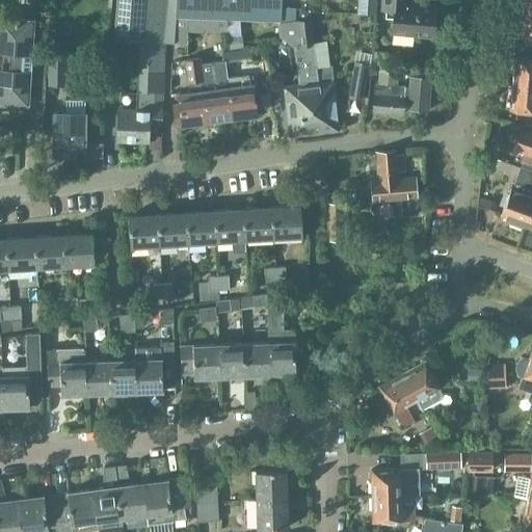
[(116,0),(114,40),(141,42),(139,92),(137,92),(136,108),(118,109),(117,126),(117,134),(117,141),(149,142),(149,135),(149,134),(149,125),(151,125),(158,126),(162,126),(164,44),(165,44),(175,45),(176,18),(176,0),(116,0)]
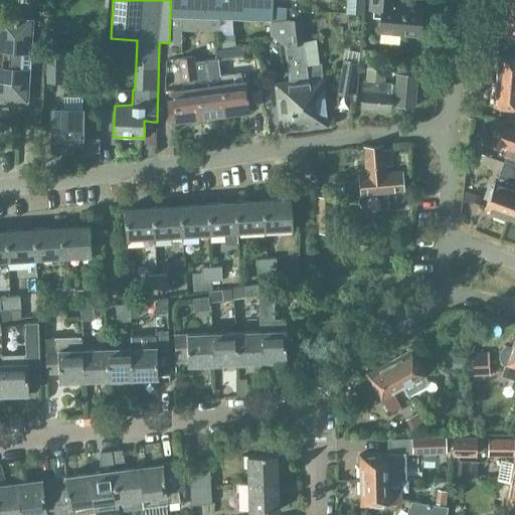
[(170,0),(170,17),(181,18),(220,19),(230,19),(273,20),(273,0),(170,0)]
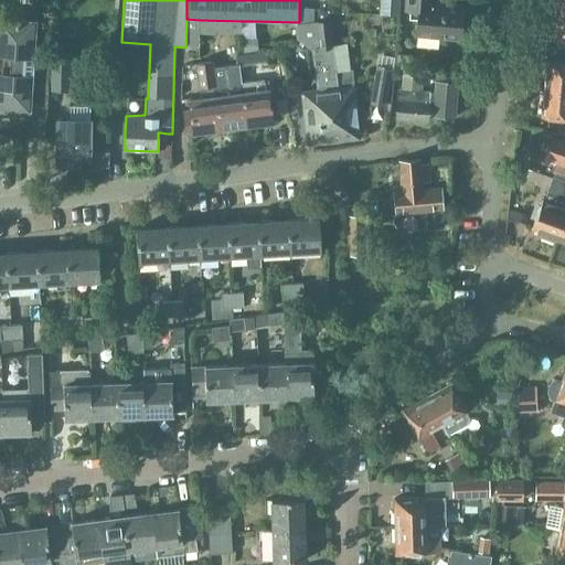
[(381,0),(380,14),(397,17),(400,17),(401,0),(381,0)]
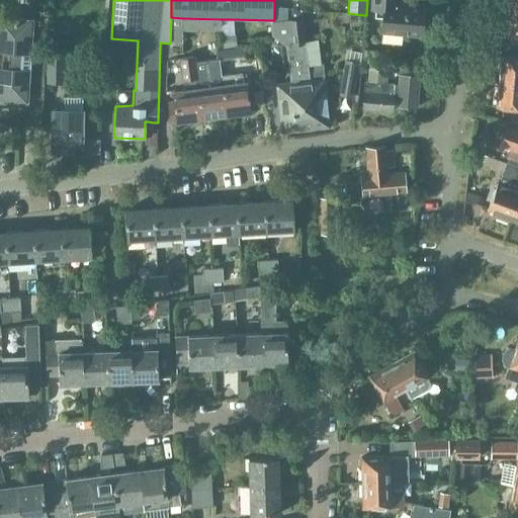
[(382,12),(381,32),(421,35),(424,6),(399,3),(399,0),(371,0),(370,11),(382,12)]
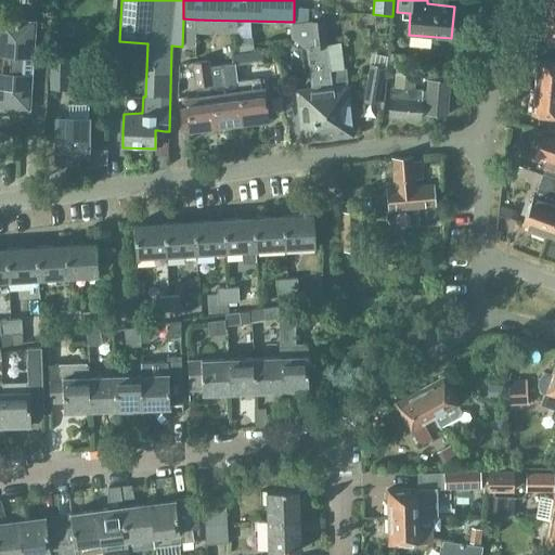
[(554,0),(541,0),(541,11),(554,12),(554,0)]
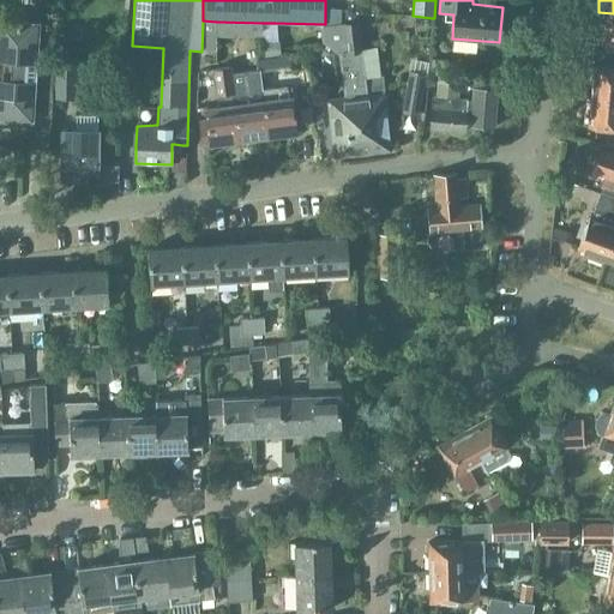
[(613,13),(599,12),(596,42),(613,43),(613,13)]
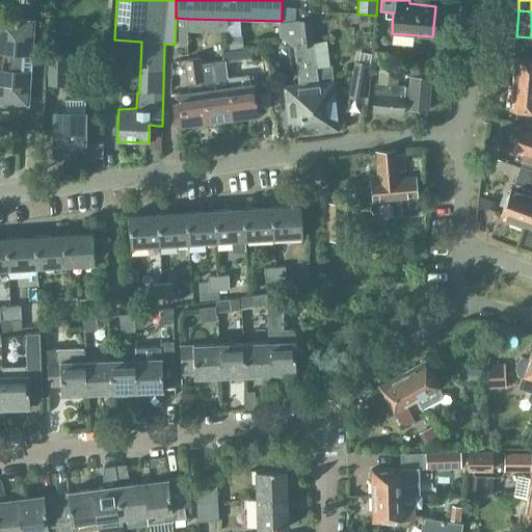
[(176,18),(175,45),(181,45),(187,45),(187,33),(187,19),(176,18)]
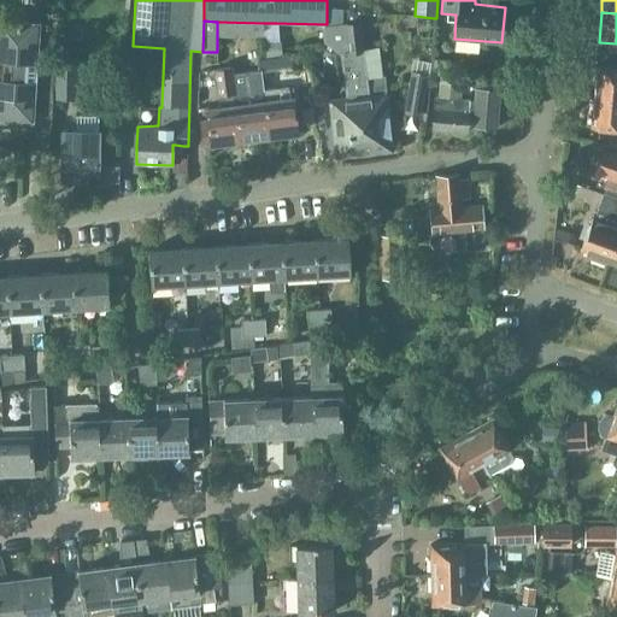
[(0,115),(33,118),(39,27),(22,25),(22,23),(17,22),(16,24),(0,23),(0,115)]
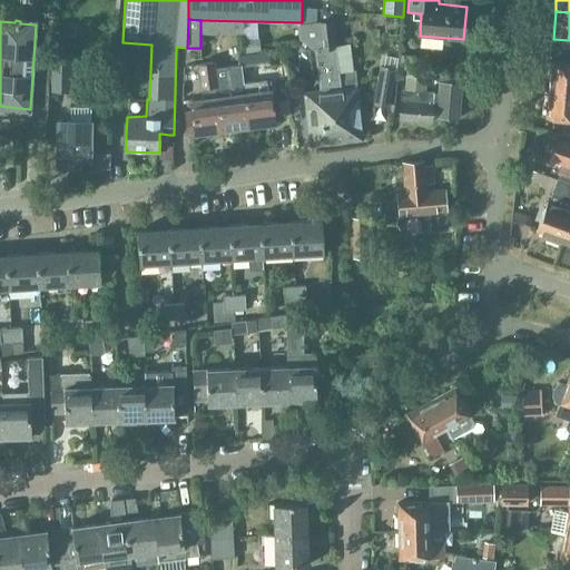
[(343,106),(337,49),(337,47),(334,20),(297,26),(300,40),(315,51),(320,91),(304,92),(311,146),(337,143),(336,121),(334,107),(343,106)]
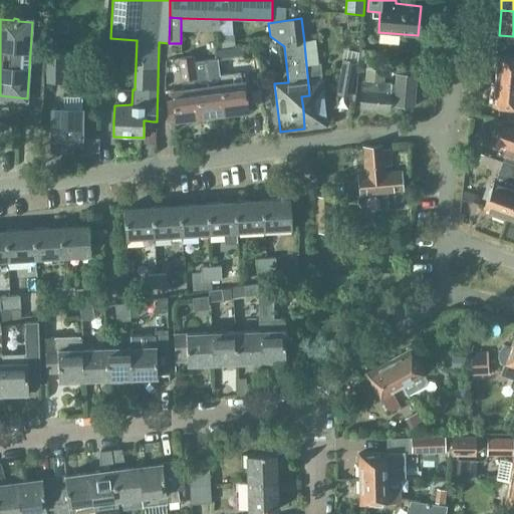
[(230,19),(220,19),(221,33),(221,36),(232,35),(230,19)]
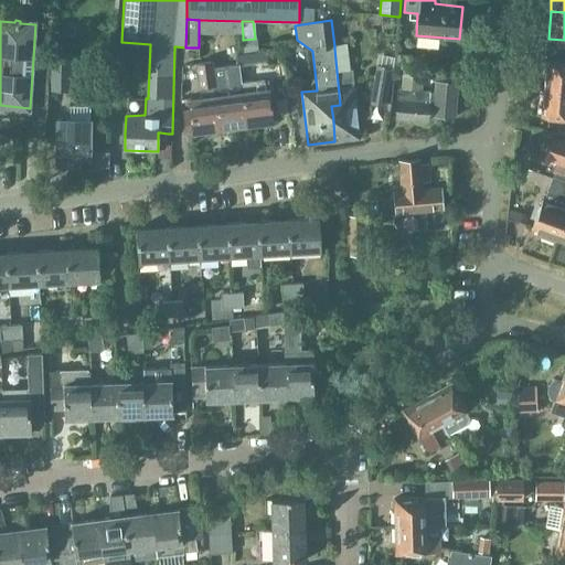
[(255,39),(243,40),(244,53),(256,51),(255,39)]
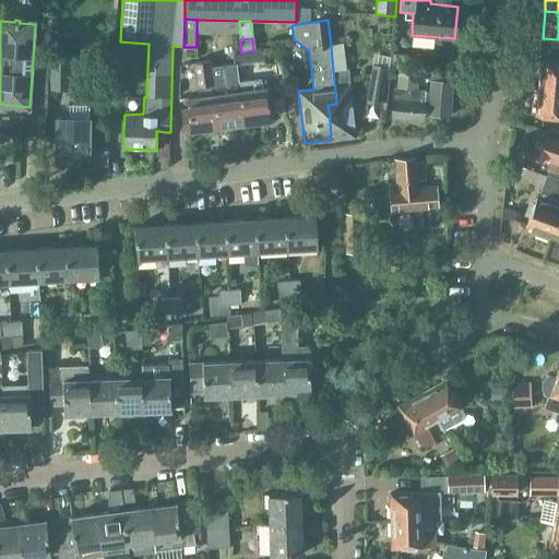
[(331,46),(331,48),(336,104),(328,105),(330,119),(331,140),(356,137),(345,44),(331,46)]
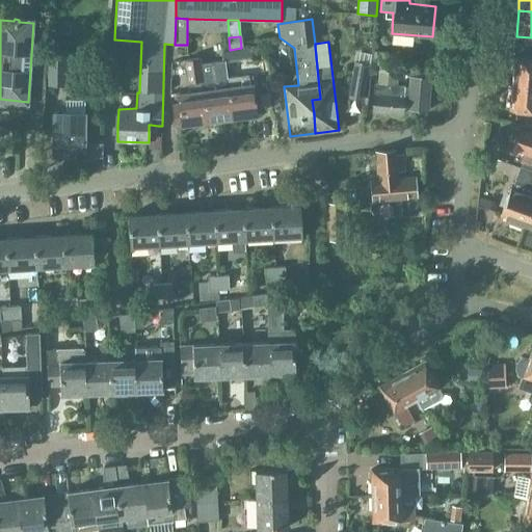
[(230,50),(222,51),(223,61),(225,61),(251,57),(249,47),(241,48),(230,50)]
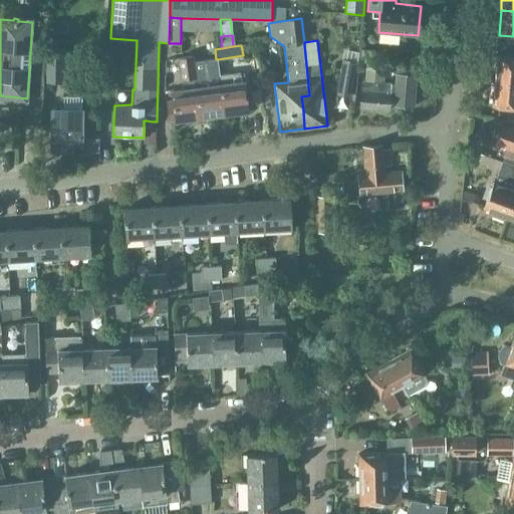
[(359,63),(365,63),(379,65),(380,51),(360,50),(359,63)]
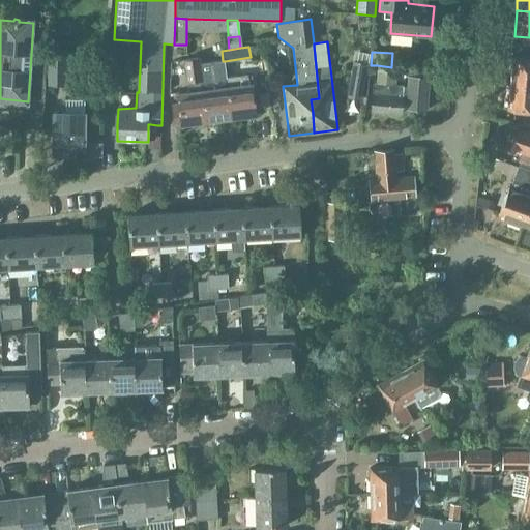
[(66,85),(66,53),(48,53),(47,85),(66,85)]
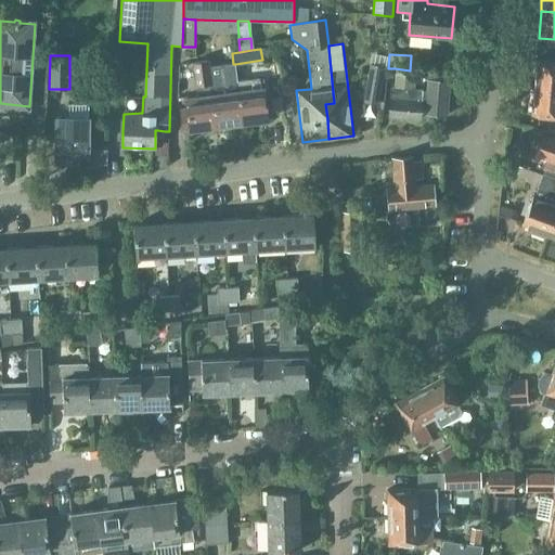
[(554,61),(537,60),(534,87),(554,88),(554,61)]
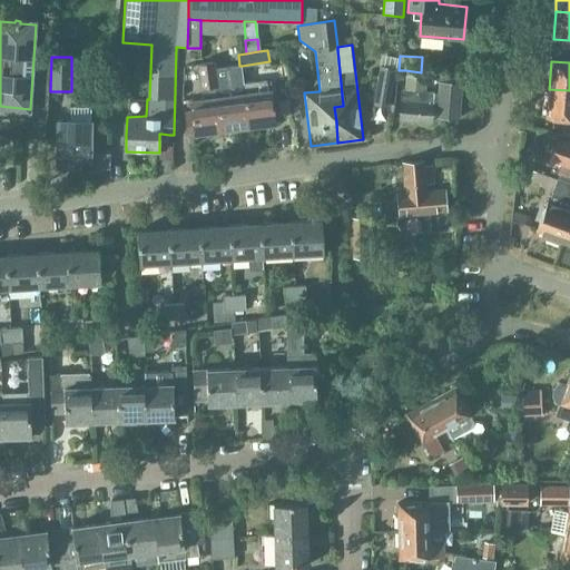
[(223,130),(218,97),(219,96),(215,69),(214,64),(197,66),(200,86),(203,85),(205,98),(190,100),(193,112),(185,114),(188,135),(195,134),(195,135),(223,130)]
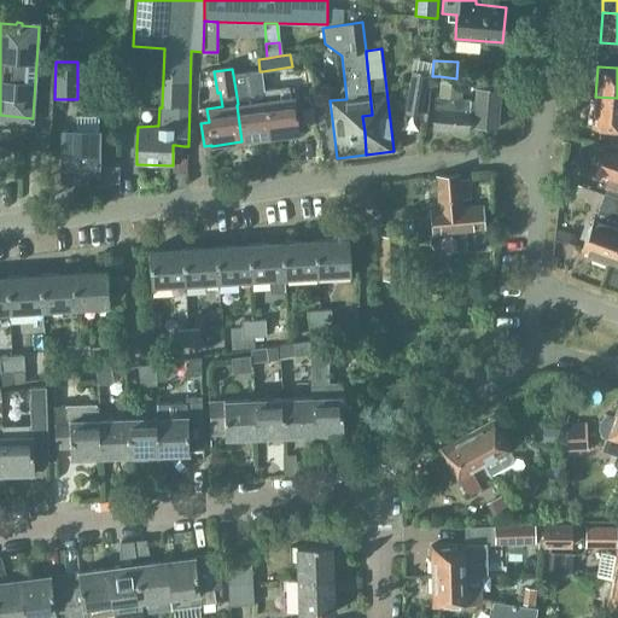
[(260,71),(233,75),(238,104),(237,105),(242,141),(269,138),(264,100),(266,100),(264,92),(262,71),(260,71)]
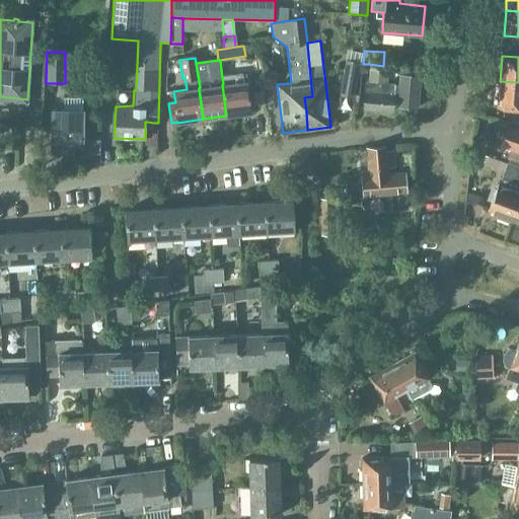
[(340,96),(358,99),(362,64),(346,61),(340,96)]
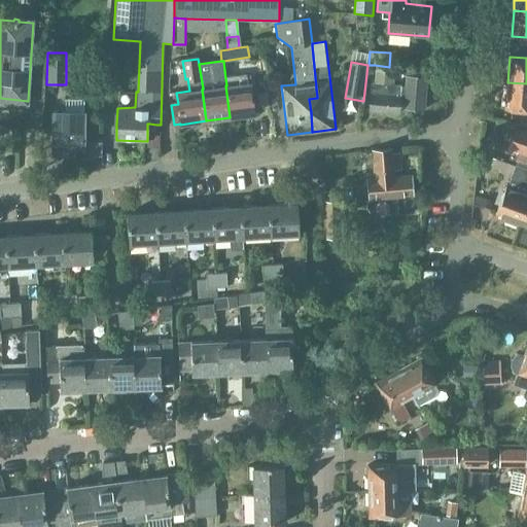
[(389,67),(375,65),(374,83),(372,83),(370,111),(411,114),(411,108),(425,109),(427,76),(405,75),(405,86),(401,86),(401,84),(393,84),(395,68),(389,67)]
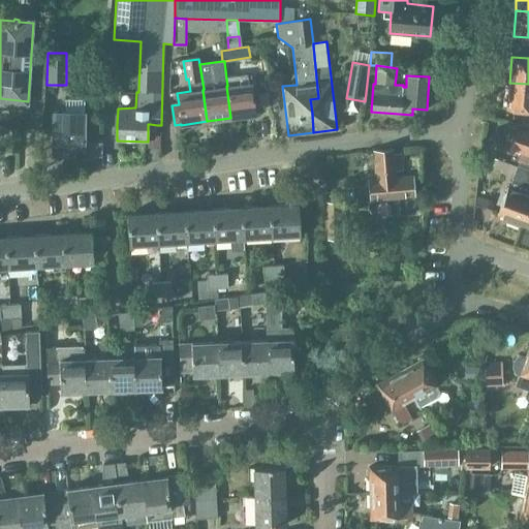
[(250,75),(226,79),(227,86),(226,86),(230,118),(256,115),(250,75)]
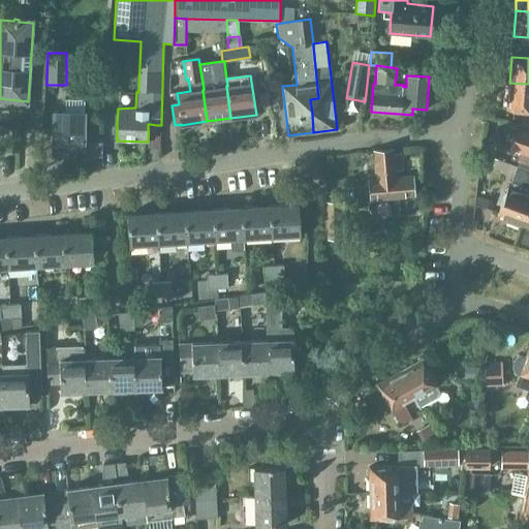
[(528,84),(509,83),(507,110),(528,111),(528,84)]
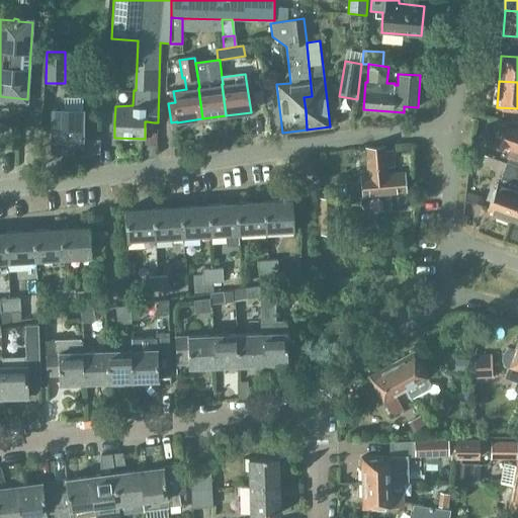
[(53,111),(53,131),(53,155),(82,155),(83,104),(65,104),(65,111),(53,111)]
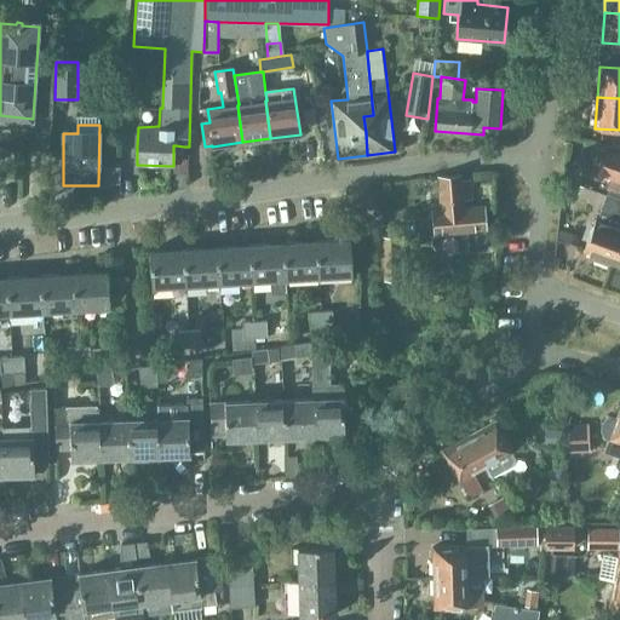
[(619,194),(618,199),(619,199),(619,155),(606,150),(603,156),(601,161),(596,176),(609,181),(606,189),(619,194)]
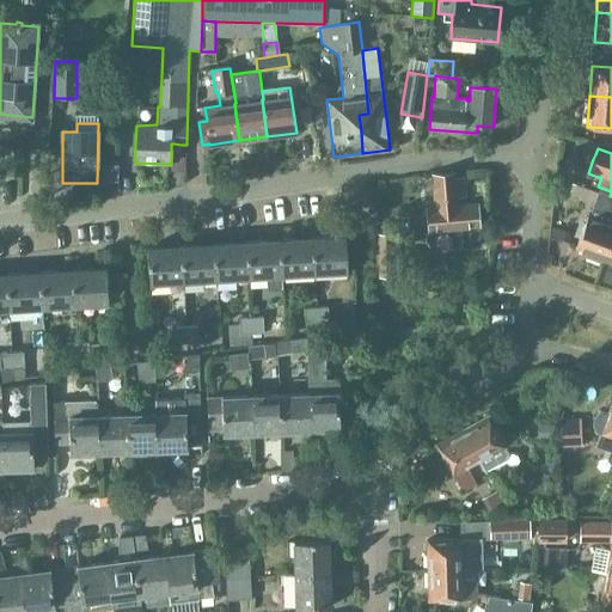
[(105,182),(118,182),(118,165),(105,165),(105,182)]
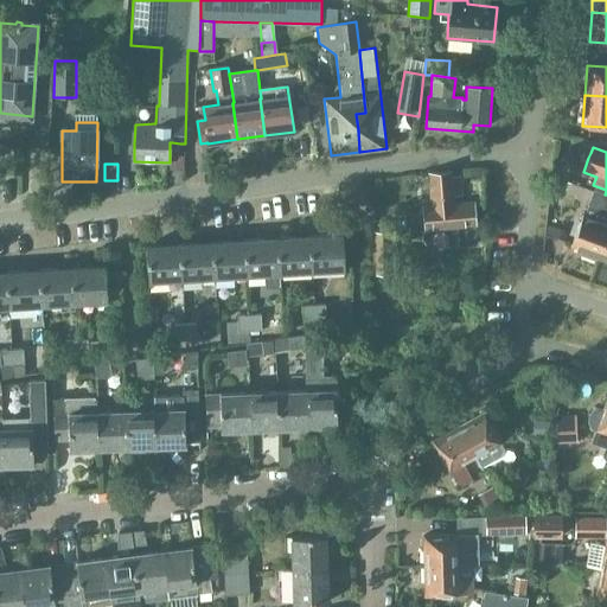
[(422,208),(425,230),(454,228),(457,247),(478,244),(475,225),(477,225),(474,203),(454,205),(454,197),(460,196),(459,177),(452,178),(452,172),(429,173),(432,206),(422,208)]
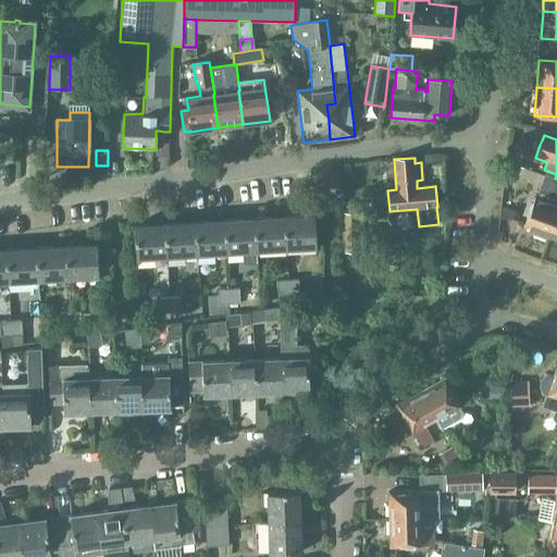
[(549,235),(551,235),(556,221),(556,217),(556,178),(555,178),(545,174),(537,197),(536,198),(535,197),(530,211),(524,226),(533,230),(534,234),(546,238),(549,235)]
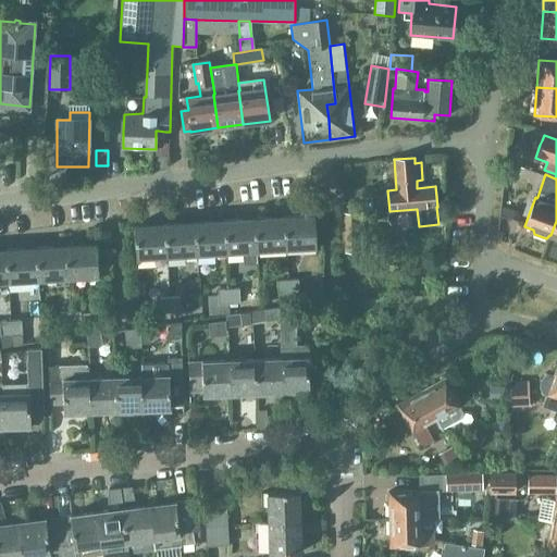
[(504,207),(500,215),(516,220),(518,212),(504,207)]
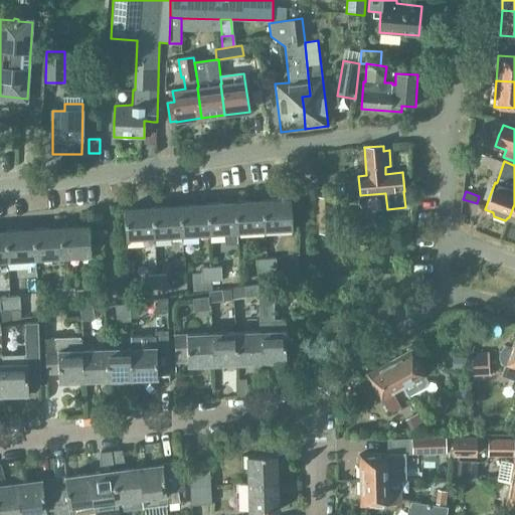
[(338,232),(338,202),(333,202),(332,197),(316,197),(316,233),(338,232)]
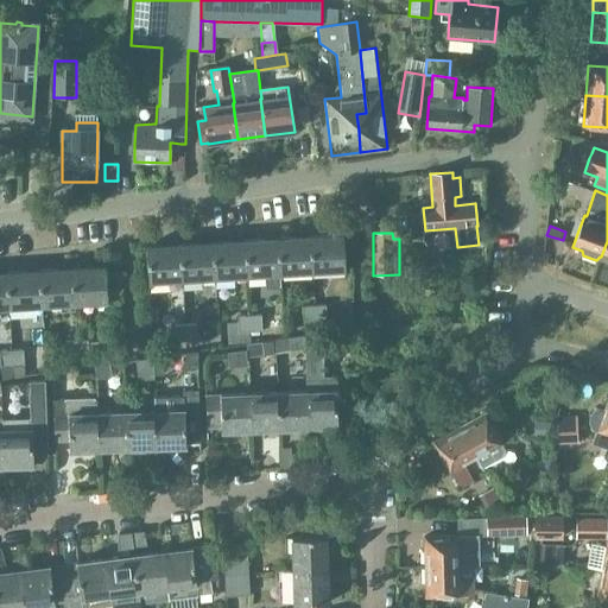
[(343,235),(309,236),(312,273),(346,271),(343,235)]
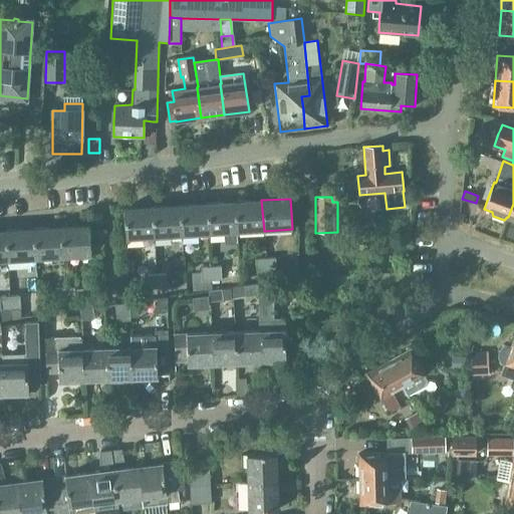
[(261,200),(234,202),(236,233),(264,231),(261,200)]
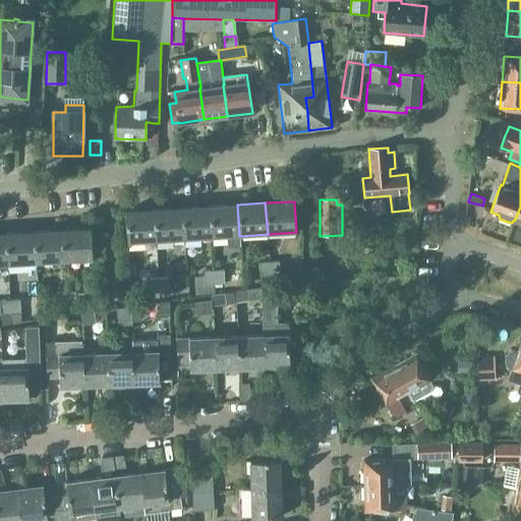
[(211,207),(212,237),(227,236),(228,247),(239,246),(239,236),(237,205),(211,207)]
